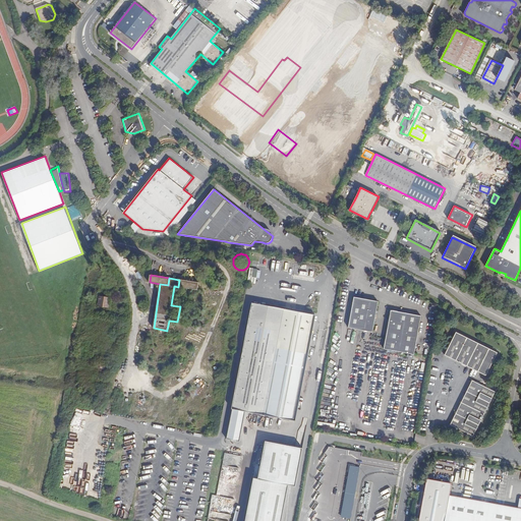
[(179,279),(179,280),(178,287),(182,288),(197,290),(198,283),(179,279)]
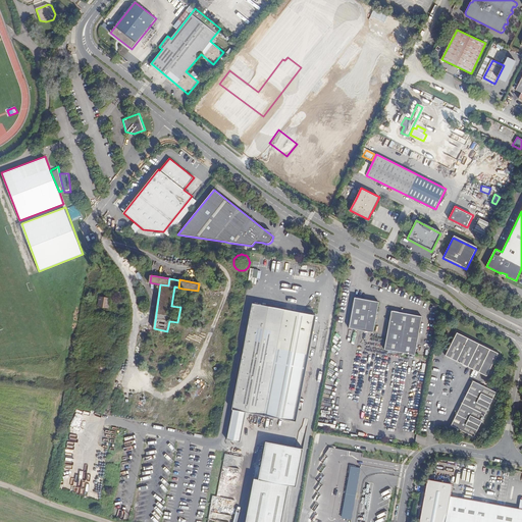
[(171,306),(179,307),(183,289),(178,288),(174,286),(171,306)]
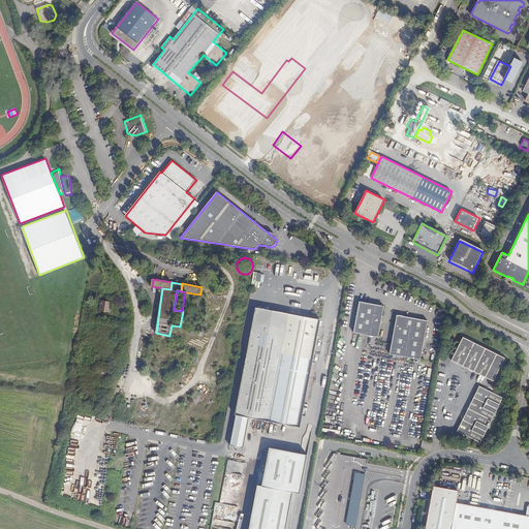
[(111,313),(113,303),(102,301),(100,311),(111,313)]
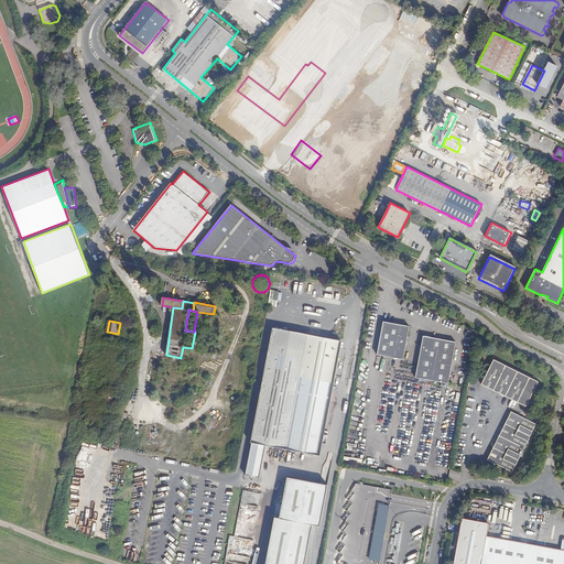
[(383,322),(378,355),(403,359),(410,327),(383,322)]
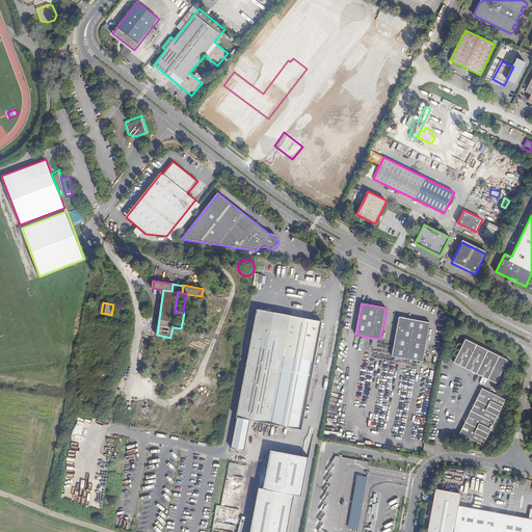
[(258,310),(256,325),(287,331),(290,316),(258,310)]
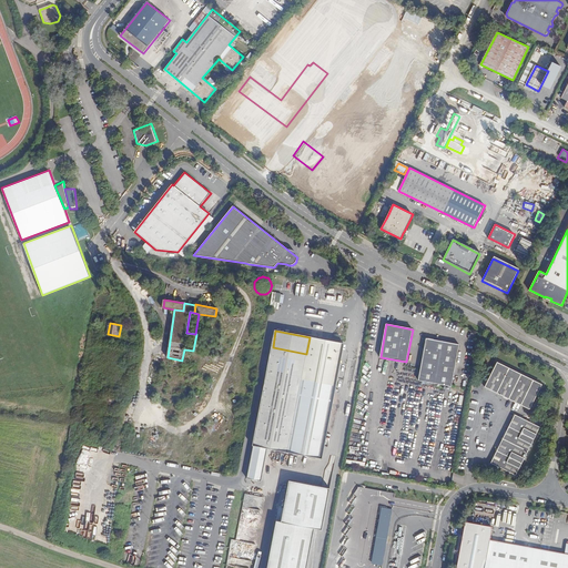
[(306,354),(273,347),(262,405),(247,478),(262,480),(269,448),(322,458),(337,378),(344,344),(310,337),(306,354)]
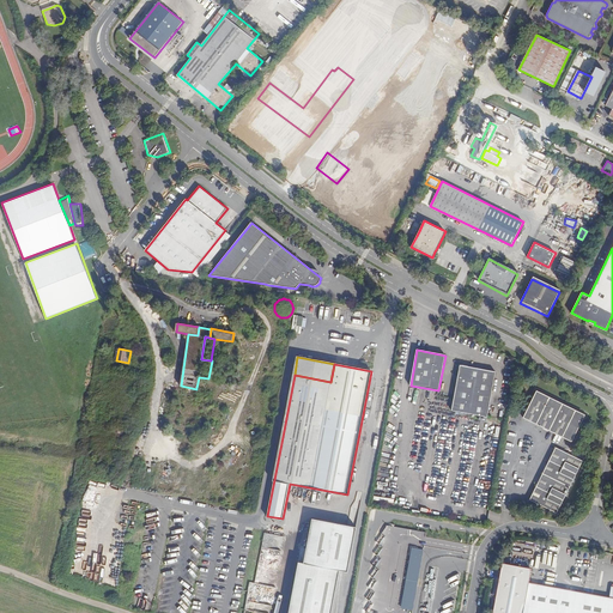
[(451,412),(487,418),(496,372),(461,366),(451,412)]
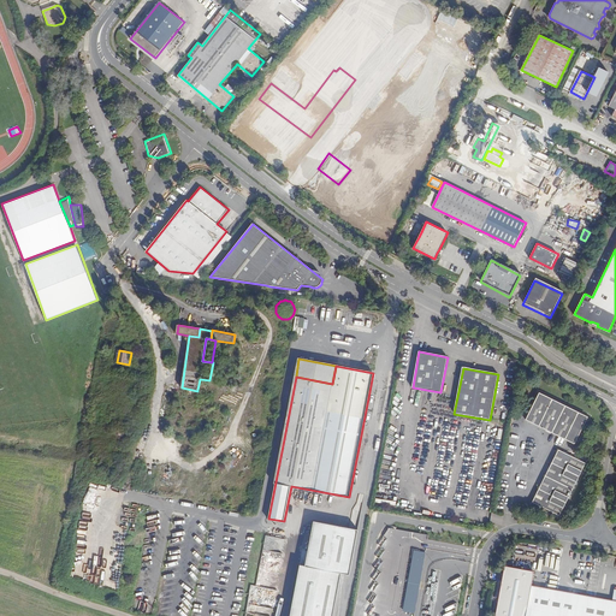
[(200,379),(197,390),(208,392),(209,380),(200,379)]
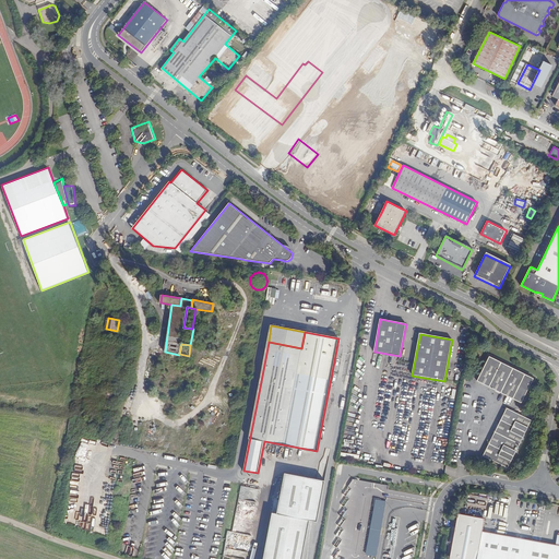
[(490,356),(478,381),(523,403),(532,385),(531,383),(533,380),(522,375),(522,372),(508,365),(507,367),(498,363),(498,360),(490,356)]
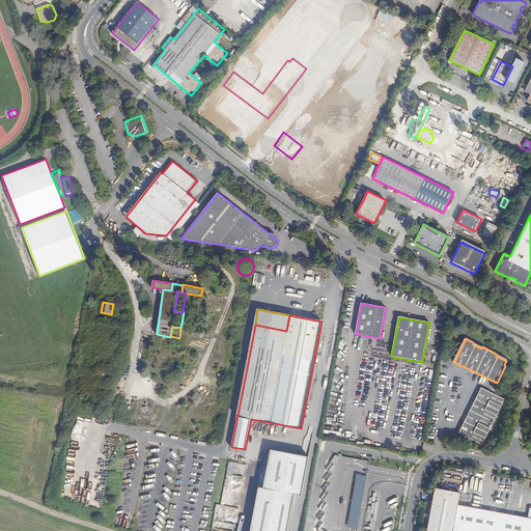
[(504,364),(505,366),(508,360),(496,354),(496,356),(506,361),(504,364)]
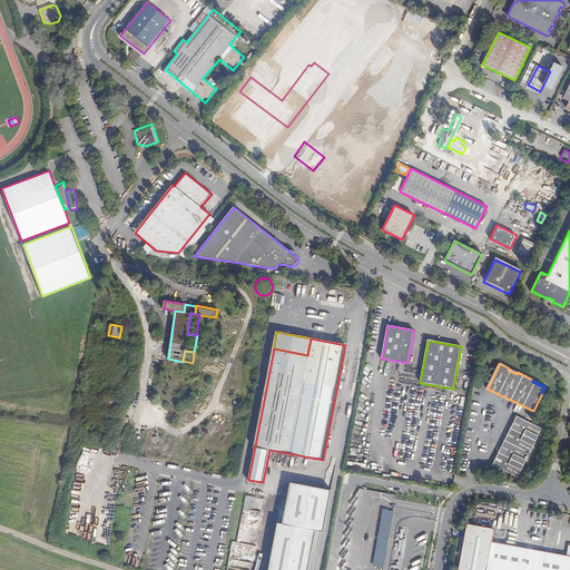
[(518,478),(543,429),(518,416),(493,464),(518,478)]
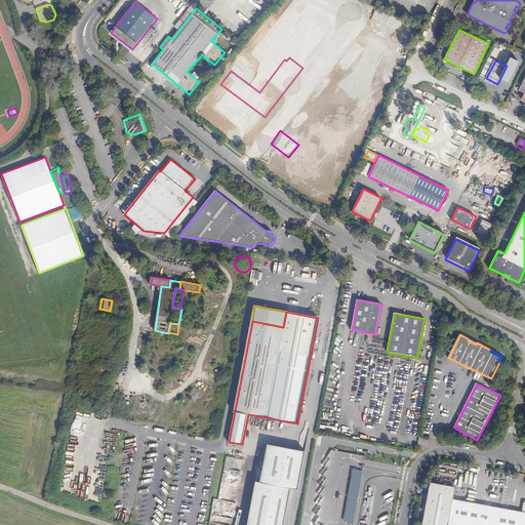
[(246,524),(283,524),(290,488),(297,489),(305,451),(266,444),(261,470),(257,470),(246,524)]
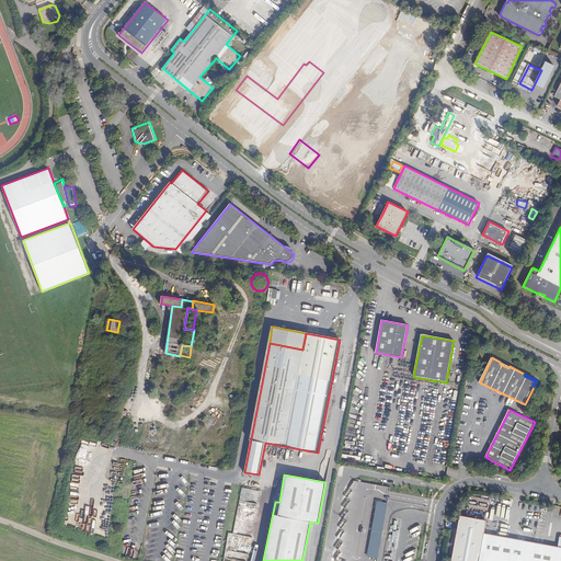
[(380,558),(388,502),(377,501),(369,557),(380,558)]
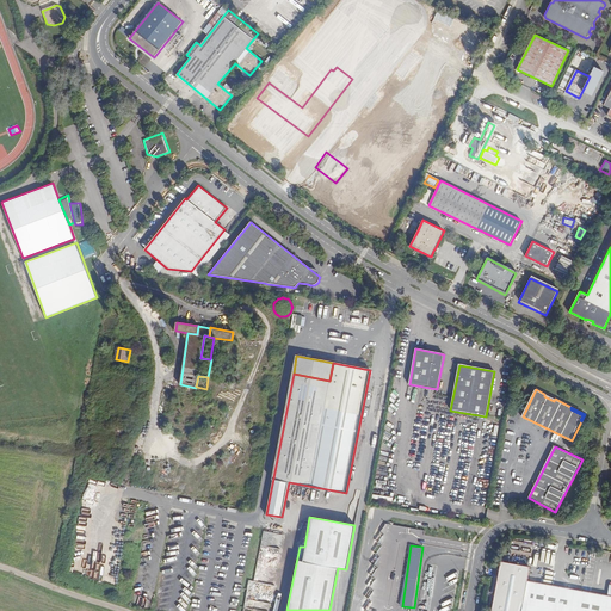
[(529,576),(532,562),(503,556),(500,573),(491,610),(610,610),(610,594),(529,579),(529,576)]
